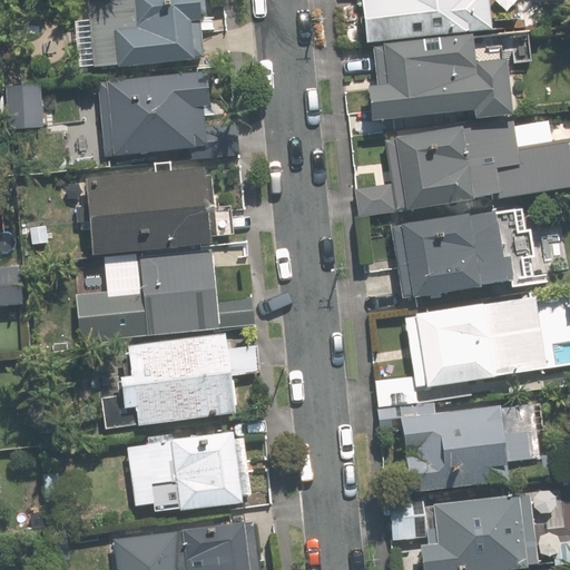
[(208,56),(203,0),(88,0),(95,66),(208,56)]
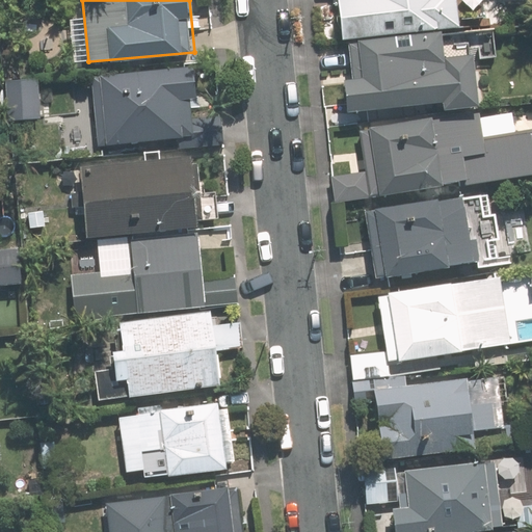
[(341,0),(345,37),(462,25),(459,0),(341,0)]
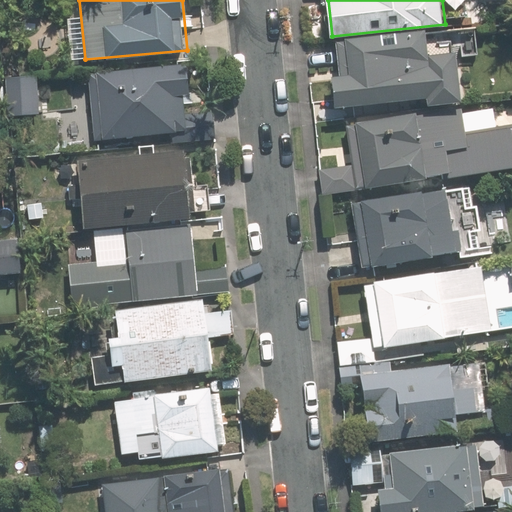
[(332,75),(336,106),(429,97),(429,103),(463,100),(458,50),(430,53),(427,29),(336,39),(340,75),(332,75)]
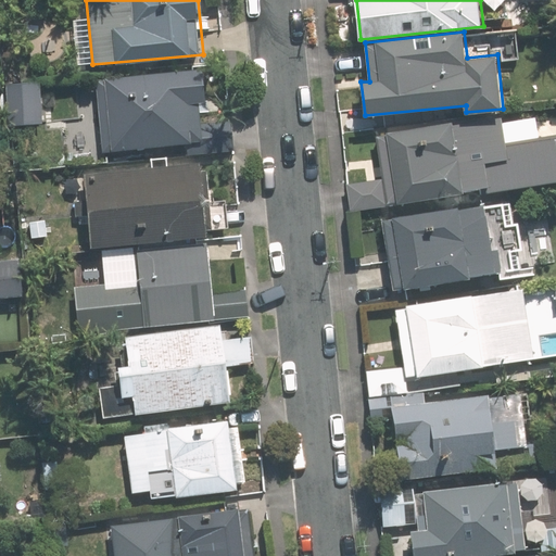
[(97,80),(103,151),(204,142),(200,102),(207,101),(205,72),(97,80)]
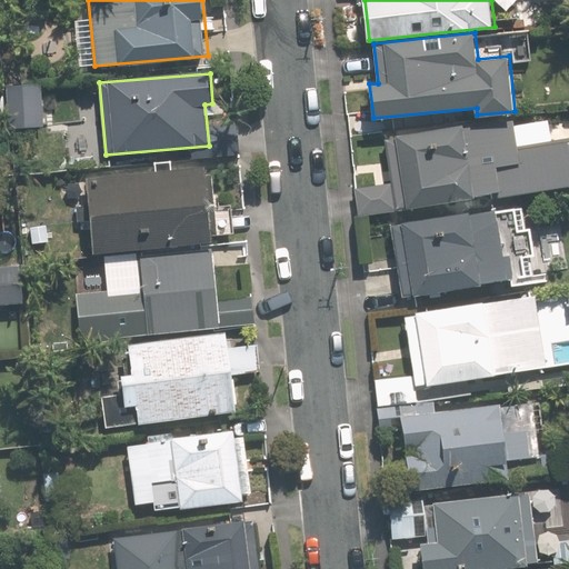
[(9,127),(45,126),(42,85),(8,86),(9,127)]
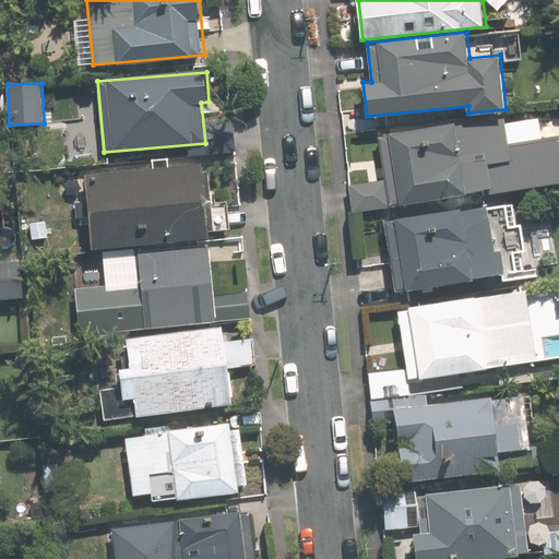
[(348,183),(353,212),(558,179),(558,134),(510,142),(506,116),(379,135),(385,178),(348,183)]
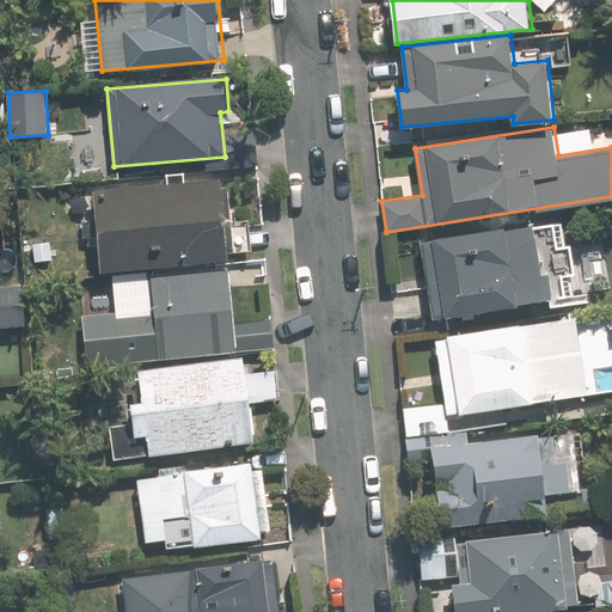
[(93,188),(102,271),(231,259),(222,177),(93,188)]
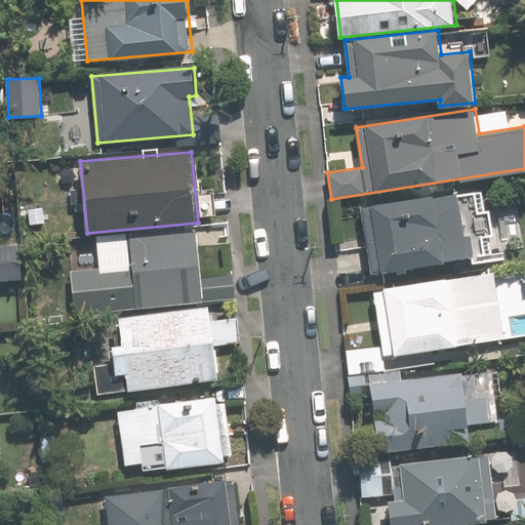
[(461,191),(360,206),(370,273),(472,256),(461,191)]
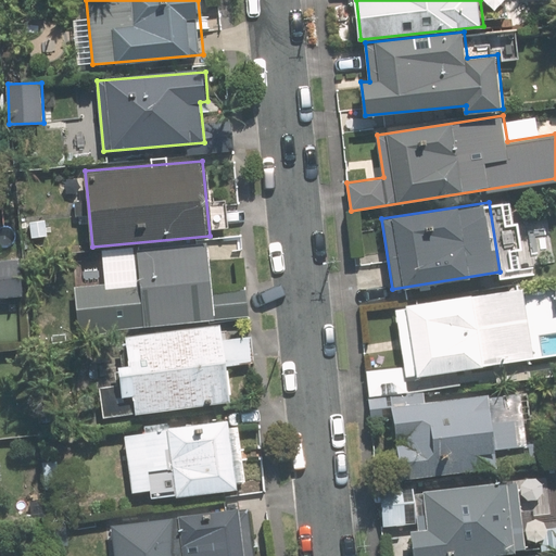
[(29,220),(32,238),(48,237),(47,219),(29,220)]
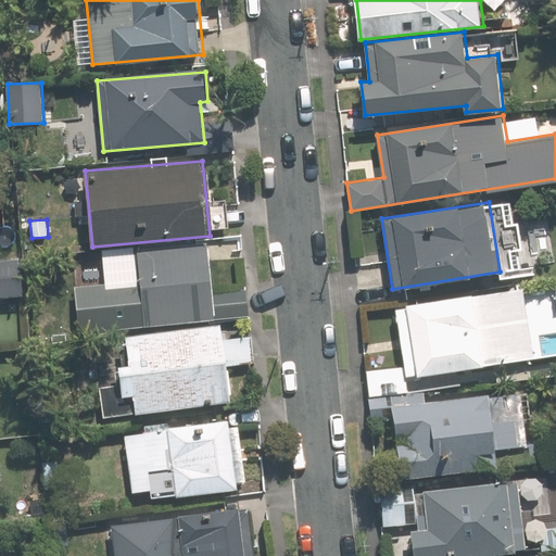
[(141,279),(74,285),(78,331),(216,319),(210,242),(138,249),(141,279)]
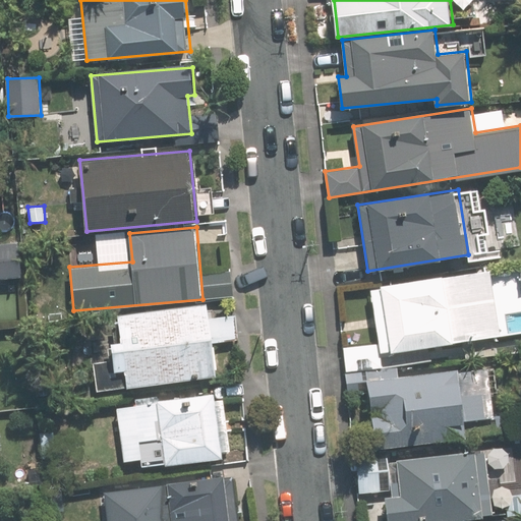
[(0,242),(0,278),(23,277),(20,241),(0,242)]
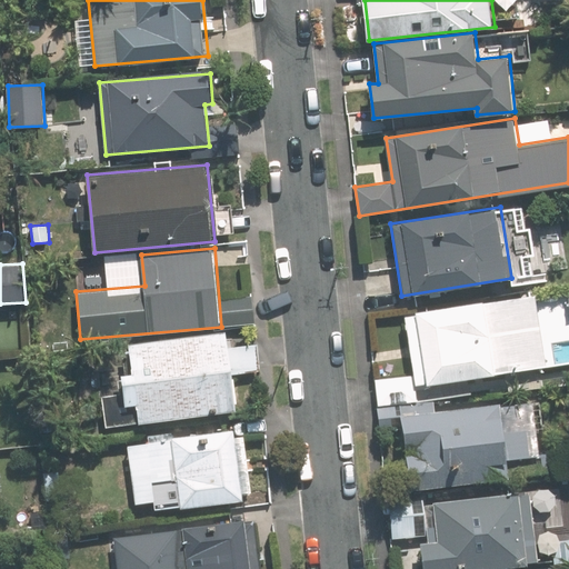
[(376,379),(379,406),(419,401),(417,385),(548,365),(537,293),(405,313),(413,375),(376,379)]
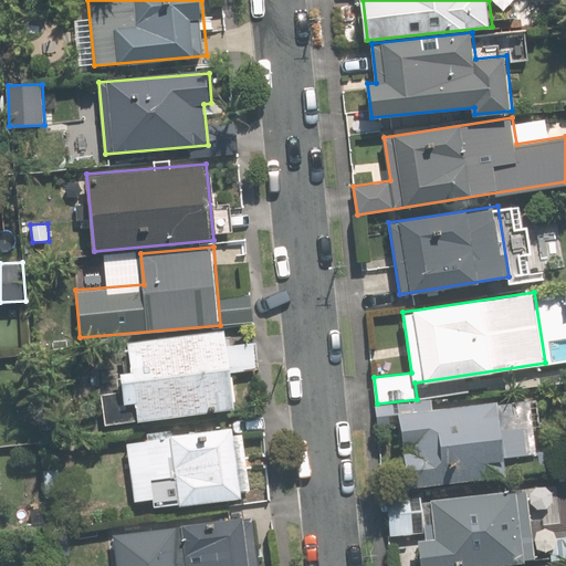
[(139,420),(237,408),(227,328),(129,342),(133,370),(122,373),(126,404),(137,402),(139,420)]
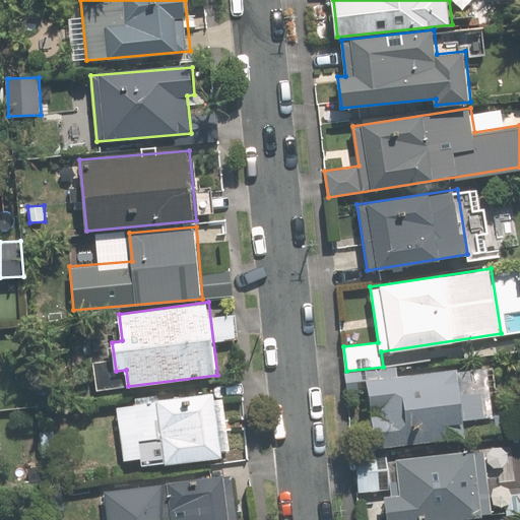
[(488,364),(367,379),(376,448),(467,436),(465,418),(495,415),(488,364)]
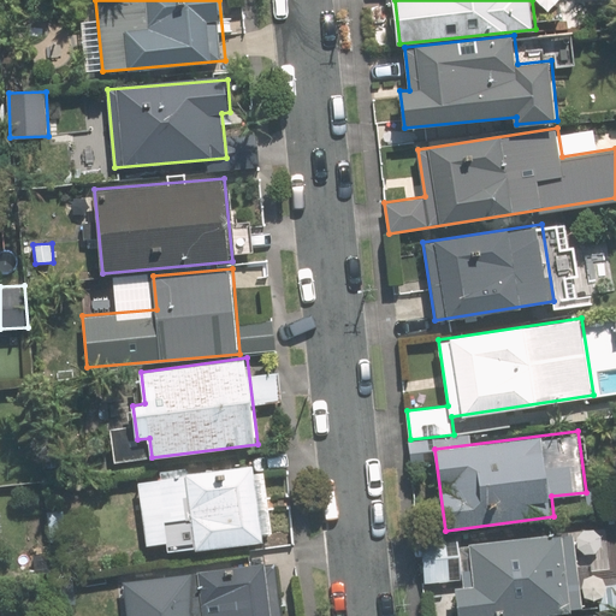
[(169,554),(266,542),(256,465),(140,480),(148,545),(167,543),(169,554)]
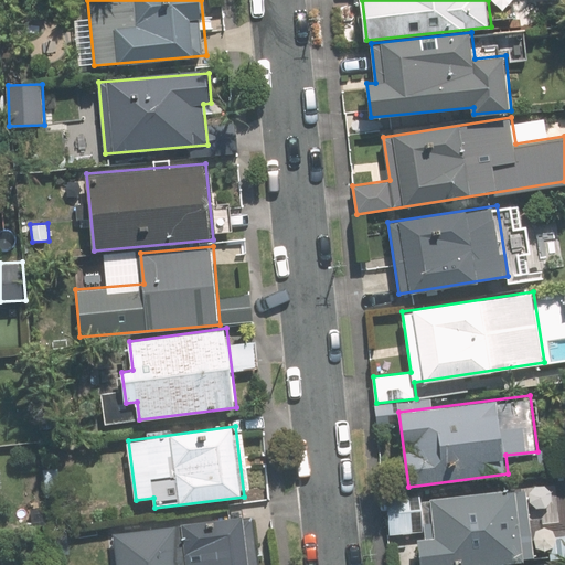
[(416,532),(420,564),(475,564),(536,557),(526,486),(387,503),(392,535),(416,532)]
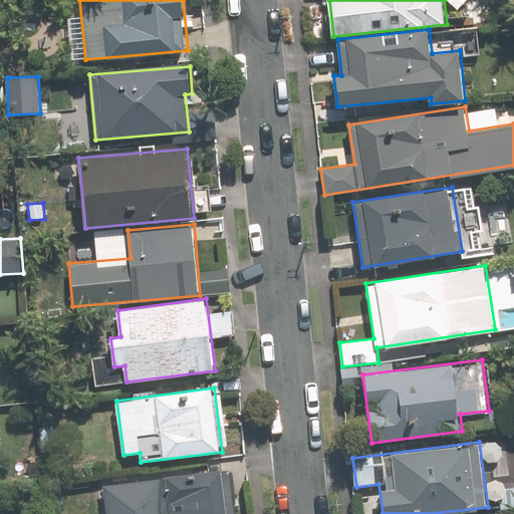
[(237,513),(231,467),(102,483),(106,513),(237,513)]
